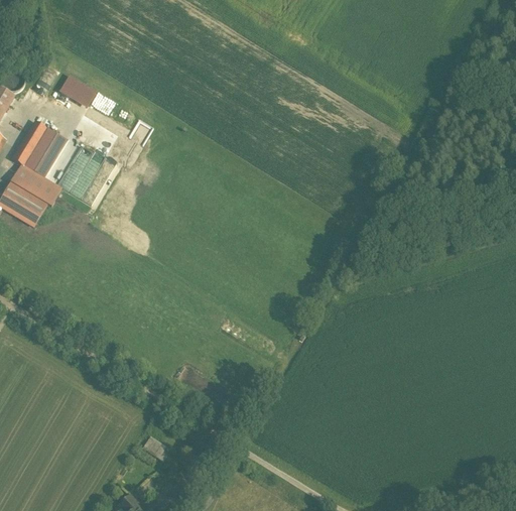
[(1,82),(3,86),(7,89),(12,91),(17,90),(21,88),(24,84),(25,79),(24,74),(22,70),(18,67),(13,66),(8,67),(4,70),(1,73),(0,78),(1,82)]
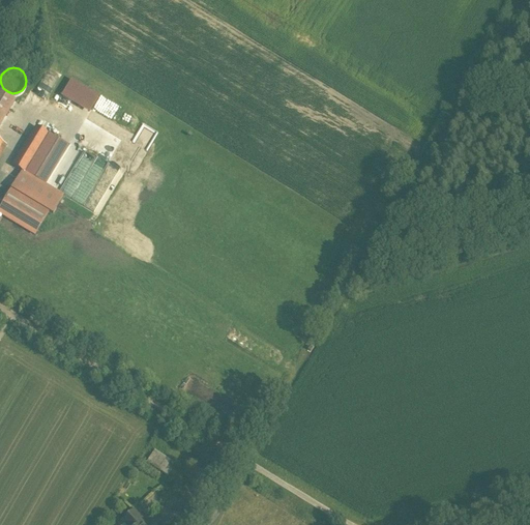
[(71,77),(63,90),(89,106),(97,92),(71,77)]
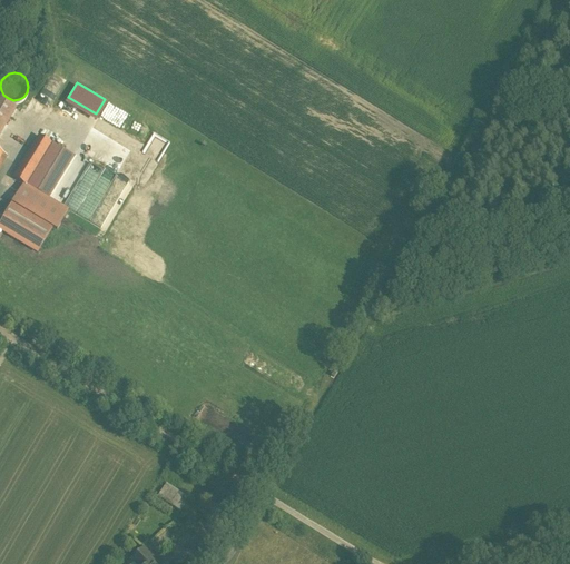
[(0,129),(16,104),(0,94),(0,129)]
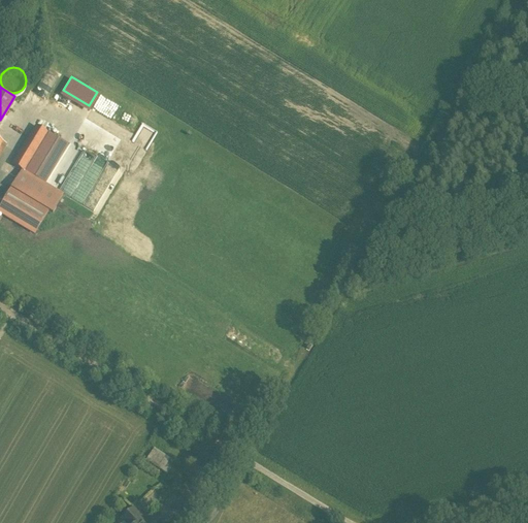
[(68,141),(36,122),(11,162),(22,168),(0,203),(0,208),(3,211),(34,230),(48,205),(59,189),(44,181),(68,141)]
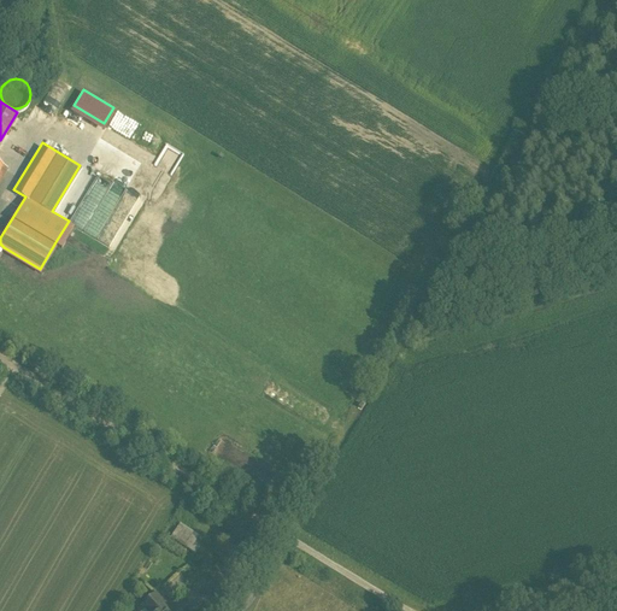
[(228,580),(218,574),(211,585),(222,591),(228,580)]
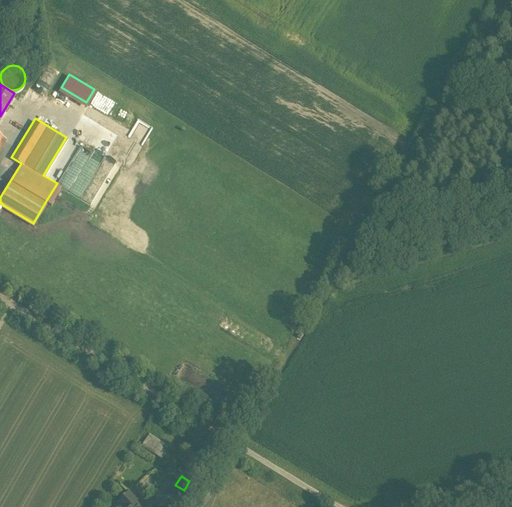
[(129,506),(135,502),(136,502),(139,499),(129,488),(120,497),(129,506)]
